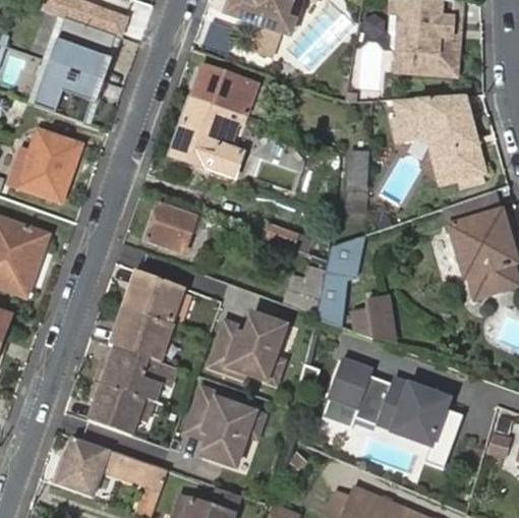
[(129,16),(81,0),(48,0),(45,9),(68,17),(117,34),(122,35),(129,16)]
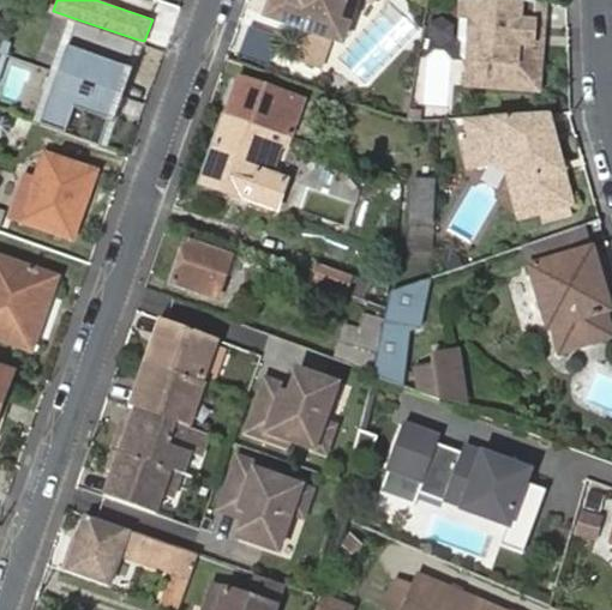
[(274,0),(269,13),(345,40),(358,0),(381,0),(274,0)]
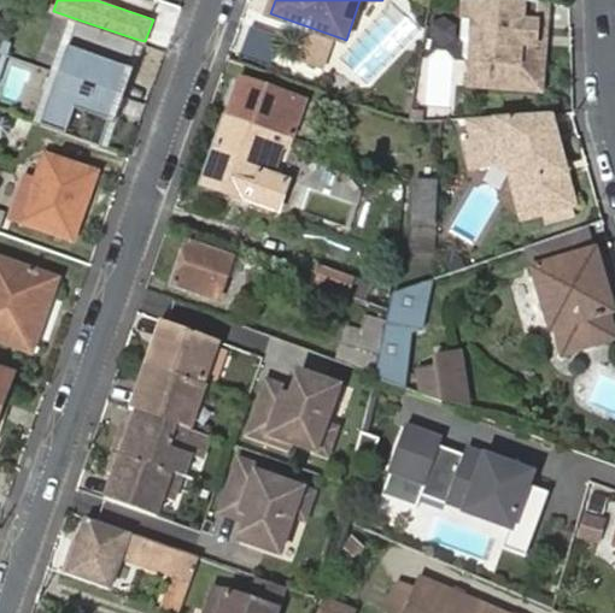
[(478,0),(478,17),(467,16),(466,37),(468,40),(468,54),(470,58),(474,58),(472,83),(544,89),(548,41),(539,41),(542,0),(478,0)]
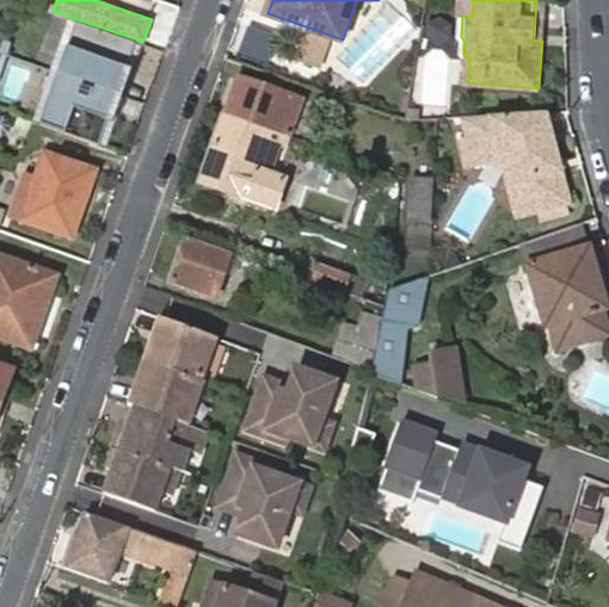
[(462,0),(462,16),(473,17),(473,0),(462,0)]
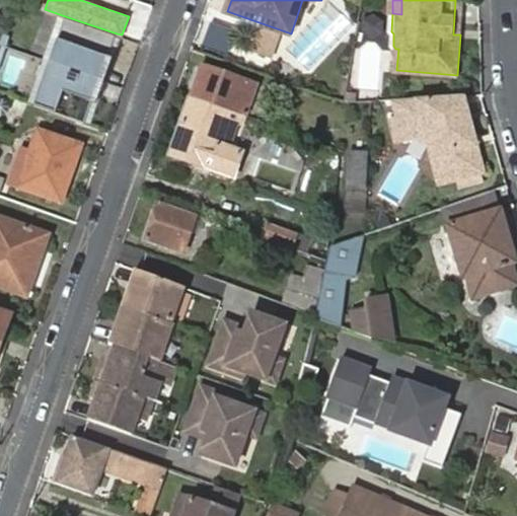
[(462,0),(455,0),(453,34),(460,34),(462,0)]
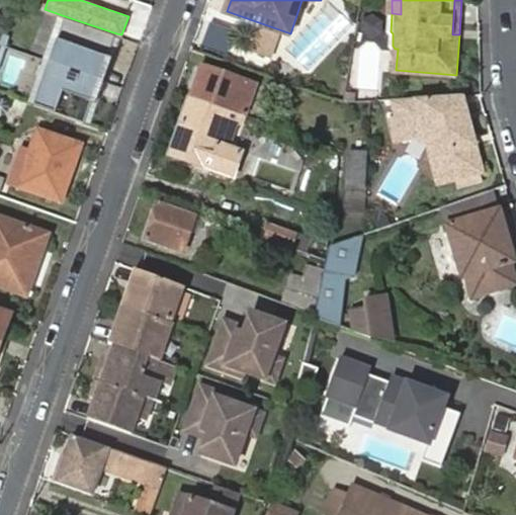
[(116,33),(68,17),(53,61),(101,78),(116,33)]
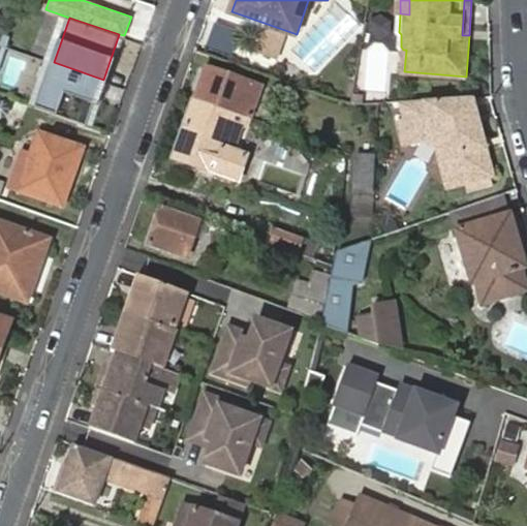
[(19,83),(28,51),(11,47),(2,79),(19,83)]
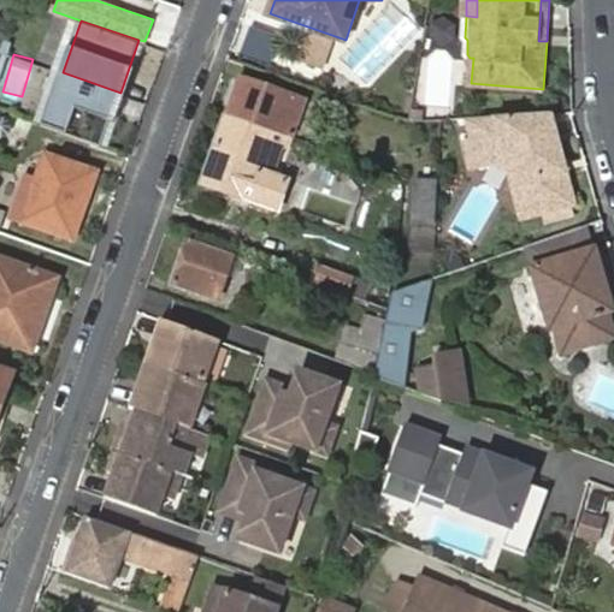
[(120,93),(63,72),(45,125),(102,146),(120,93)]
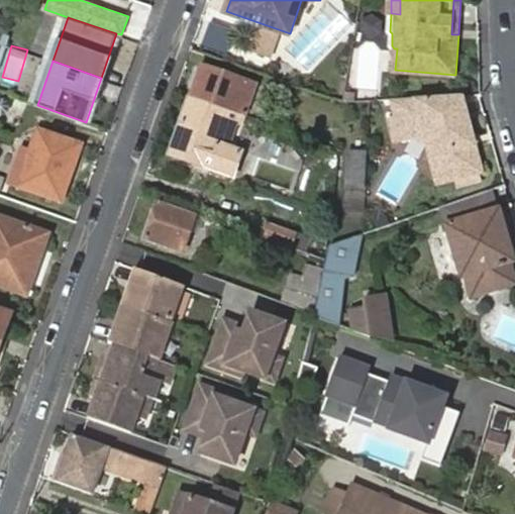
[(203,63),(192,95),(246,113),(259,82),(203,63)]
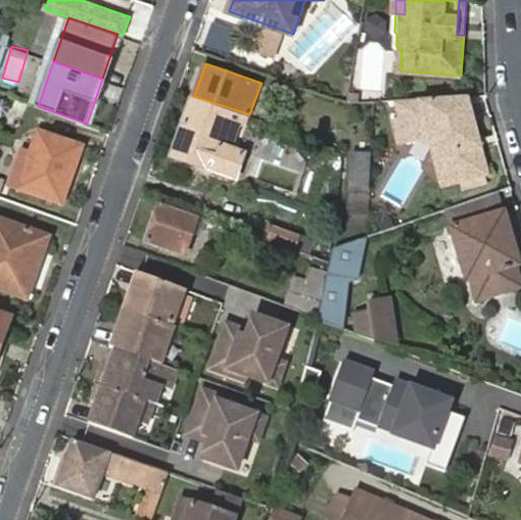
[(351,90),(349,102),(359,101),(361,92),(351,90)]
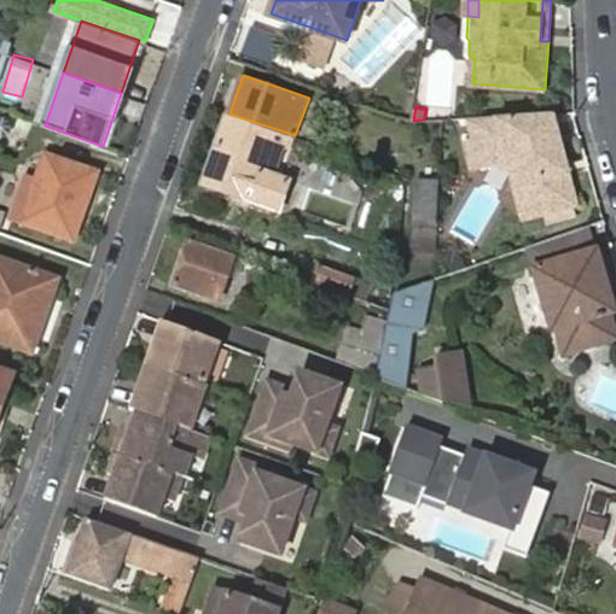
[(567,162),(552,112),(544,113),(555,155),(567,162)]
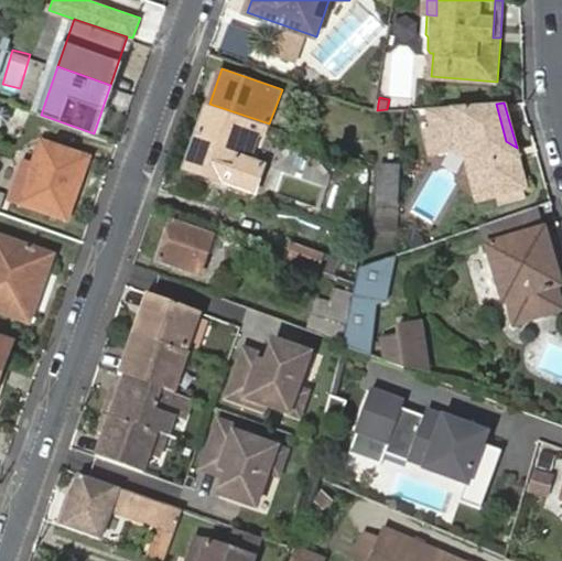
[(269,123),(209,104),(187,168),(256,192),(266,164),(258,161),(250,159),(239,155),(249,129),(259,133),(266,135),(269,123)]
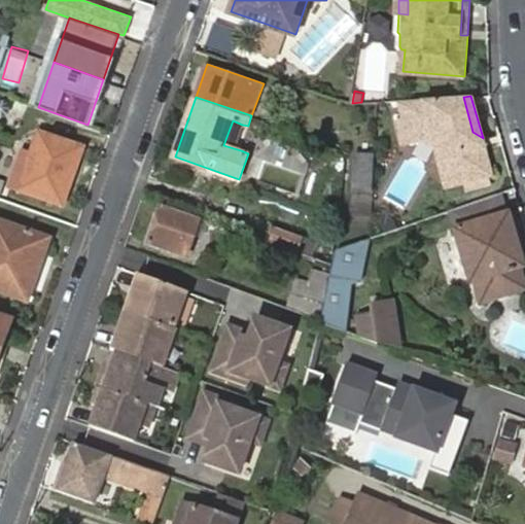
[(463,97),(399,100),(405,120),(398,121),(404,141),(422,136),(438,145),(445,171),(460,167),(463,180),(492,173),(483,138),(473,132),(463,97)]
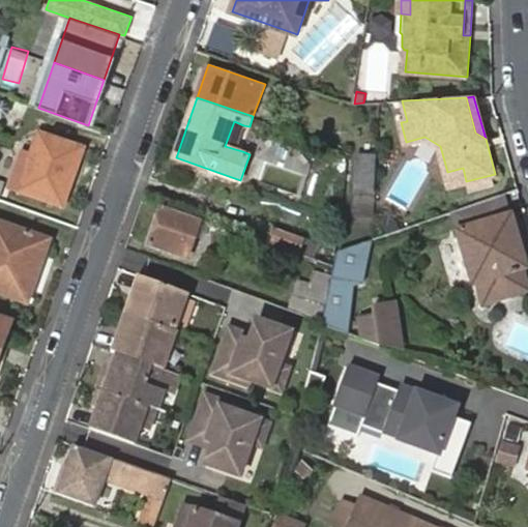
[(2,101),(0,103),(0,113),(3,114),(7,112),(9,108),(7,104),(2,101)]
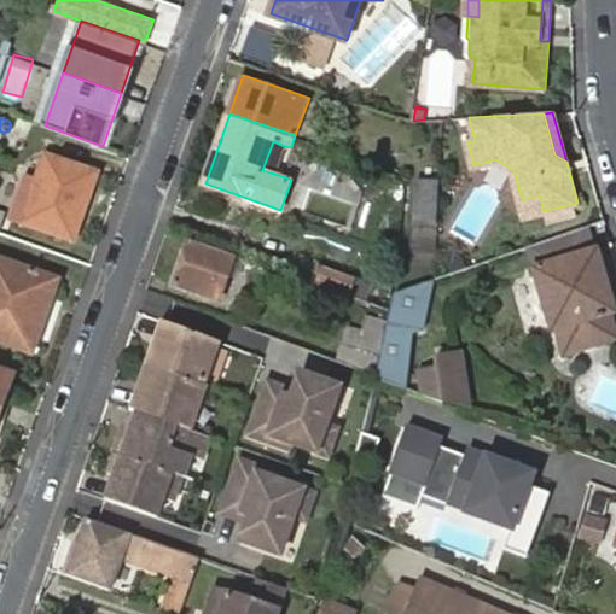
[(262,170),(274,174),(284,146),(273,141),(262,170)]
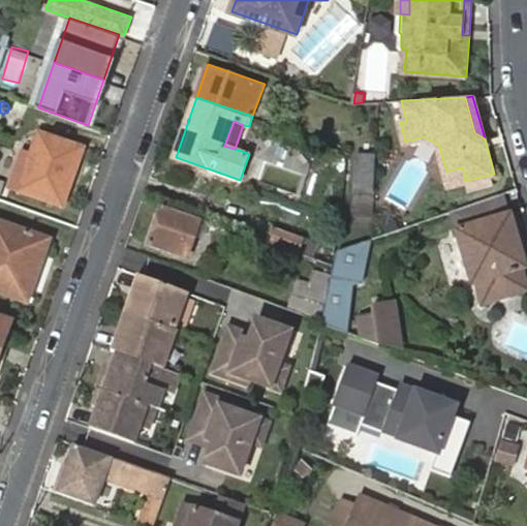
[(37,156),(26,190),(64,203),(85,145),(41,129),(33,154),(37,156)]
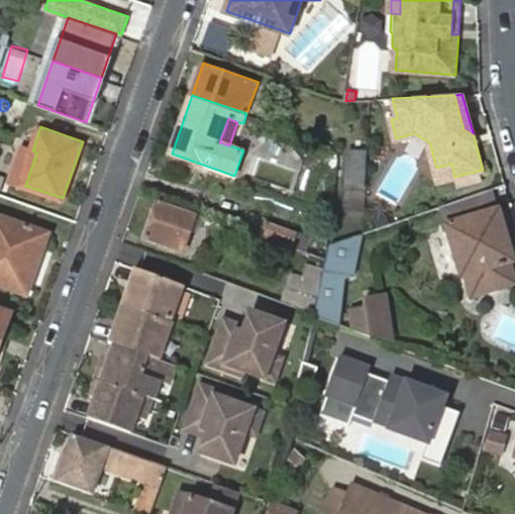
[(367,186),(369,152),(350,151),(349,185),(367,186)]
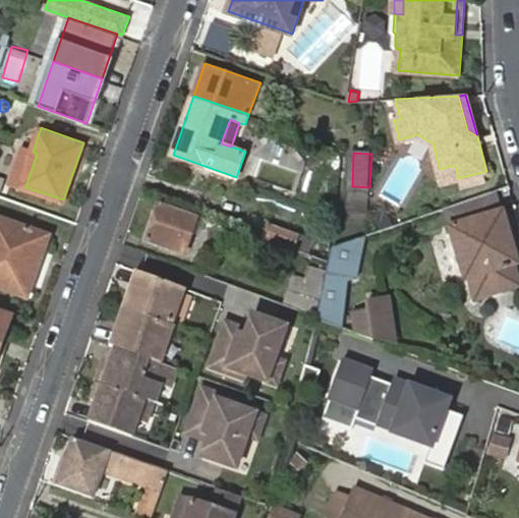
[(455,165),(440,169),(444,183),(458,178),(455,165)]
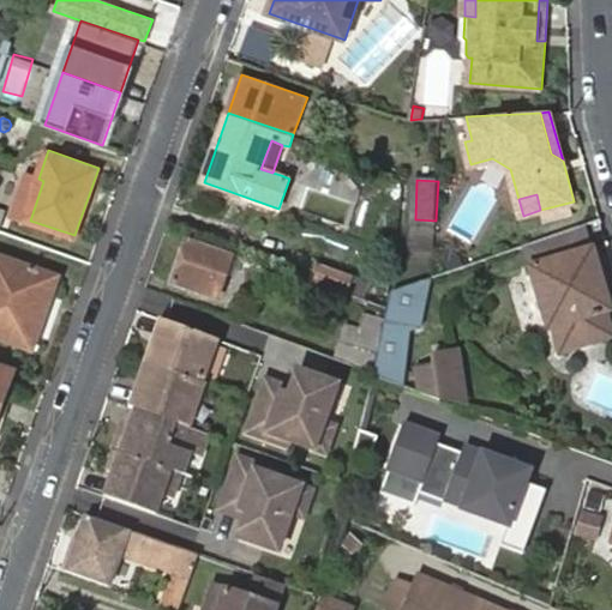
[(235,252),(191,236),(175,281),(220,295),(235,252)]
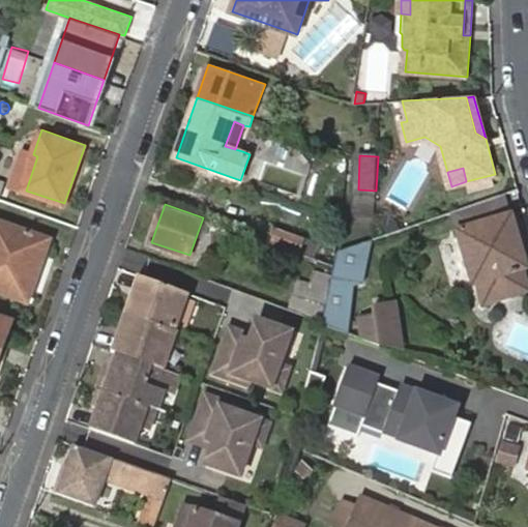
[(463,229),(461,230),(475,281),(479,280),(486,301),(527,290),(527,282),(523,267),(526,265),(511,214),(465,229),(465,227),(462,228),(463,229)]
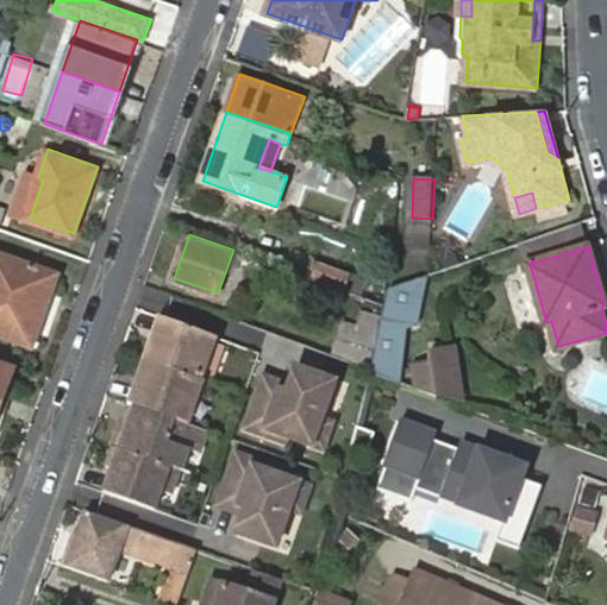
[(0,333),(33,345),(58,272),(0,252),(0,333)]
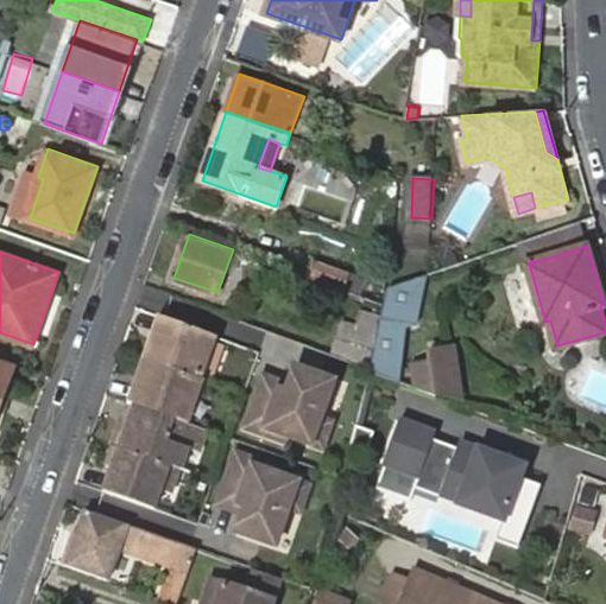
[(316,258),(309,277),(345,287),(351,272),(351,271),(316,258)]
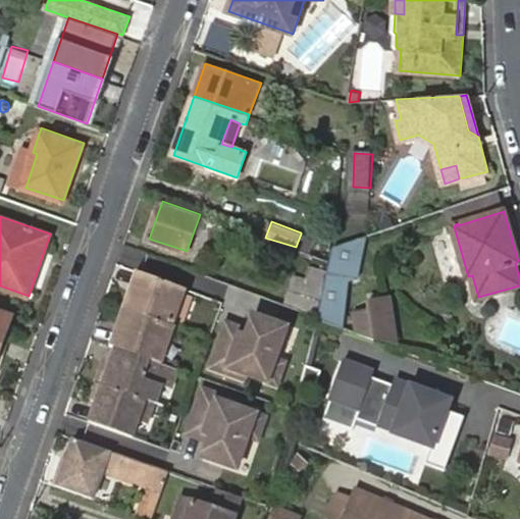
[(301,234),(296,247),(331,261),(332,247),(332,245),(301,234)]
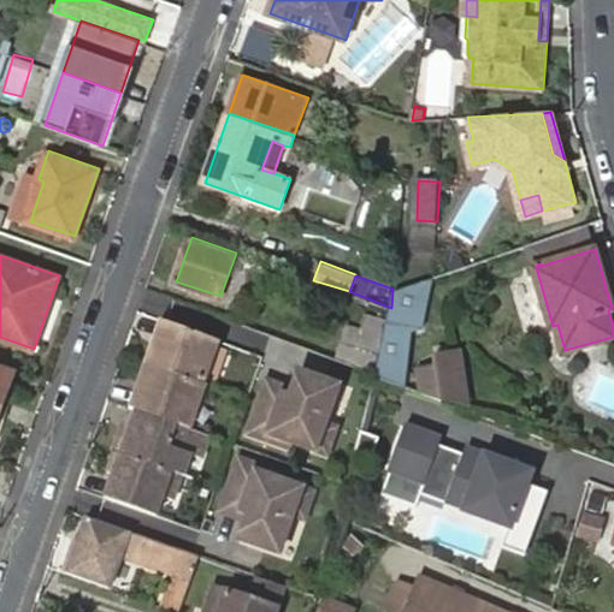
[(383,340),(412,330),(424,326),(435,277),(395,291),(393,291),(391,308),(383,340)]
